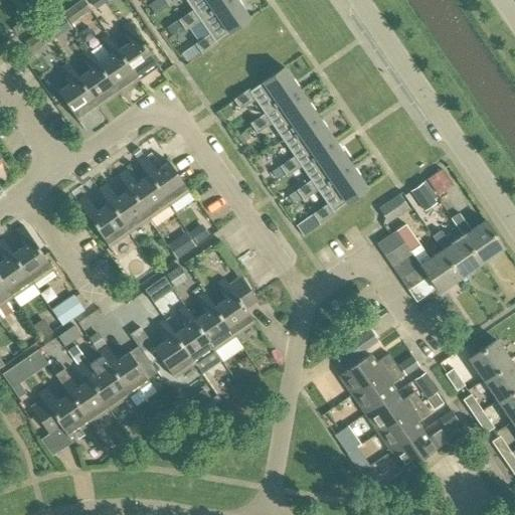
[(79,0),(62,13),(70,25),(90,10),(81,0),(79,0)]
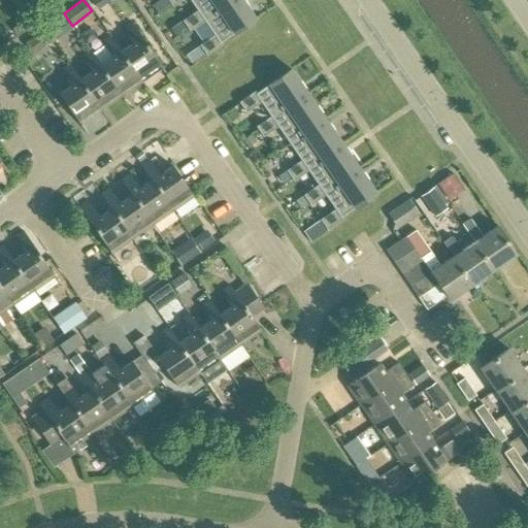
[(91,0),(99,10),(112,0),(91,0)]
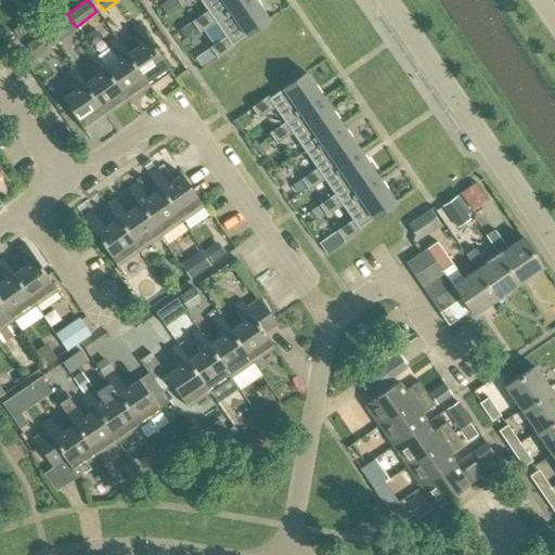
[(213,20),(240,0),(198,0),(207,12),(191,22),(198,34),(214,22),(213,20)]
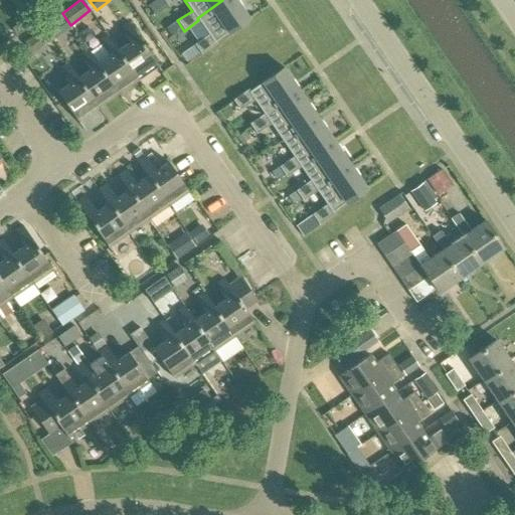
[(215,42),(248,18),(235,0),(222,0),(197,18),(198,20),(208,34),(194,44),(201,54),(216,44),(215,42)]
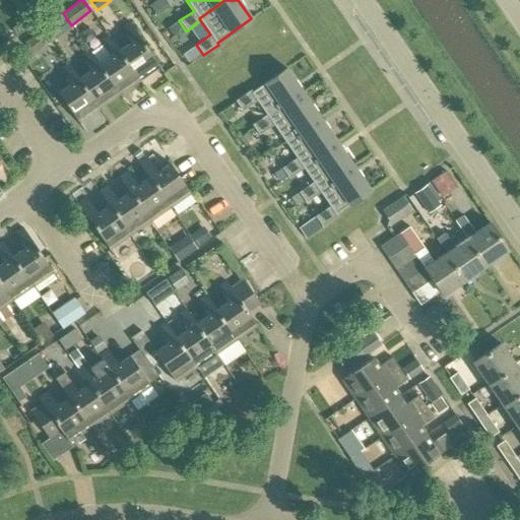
[(69,29),(60,15),(43,27),(52,41),(69,29)]
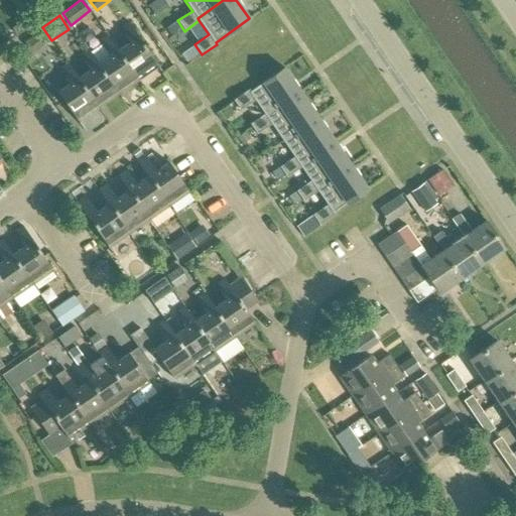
[(165,28),(170,35),(181,27),(176,21),(165,28)]
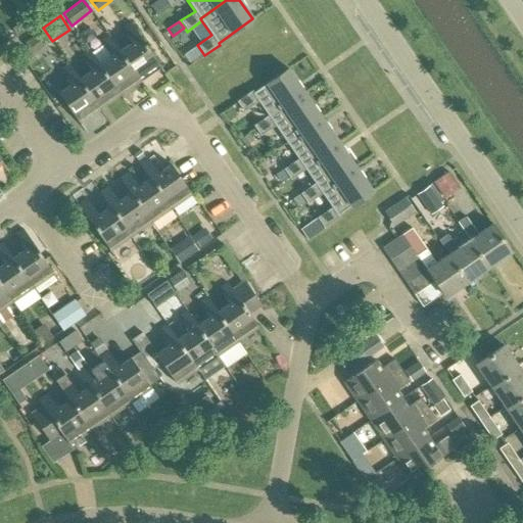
[(120,51),(140,82),(160,67),(130,22),(121,29),(131,44),(120,51)]
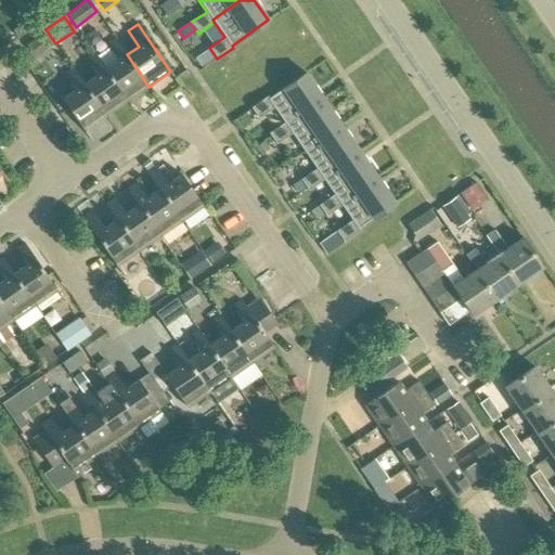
[(105,69),(127,102),(149,87),(127,54),(116,39),(106,46),(117,61),(105,69)]
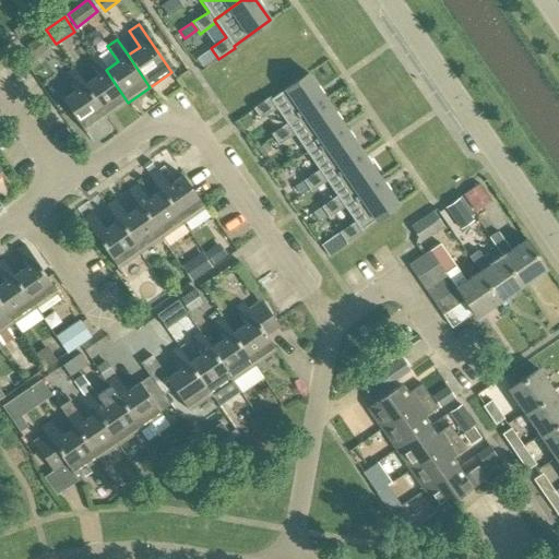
[(204,67),(213,60),(207,52),(199,58),(204,67)]
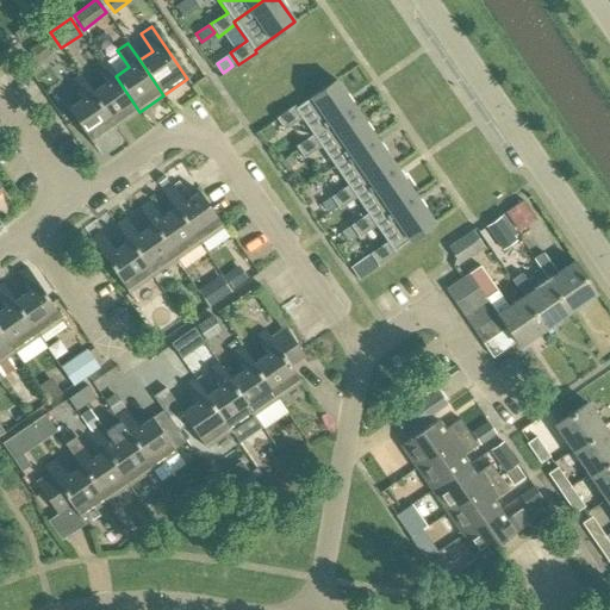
[(92,93),(116,128),(139,112),(116,76),(104,60),(94,67),(105,83),(92,92),(92,93)]
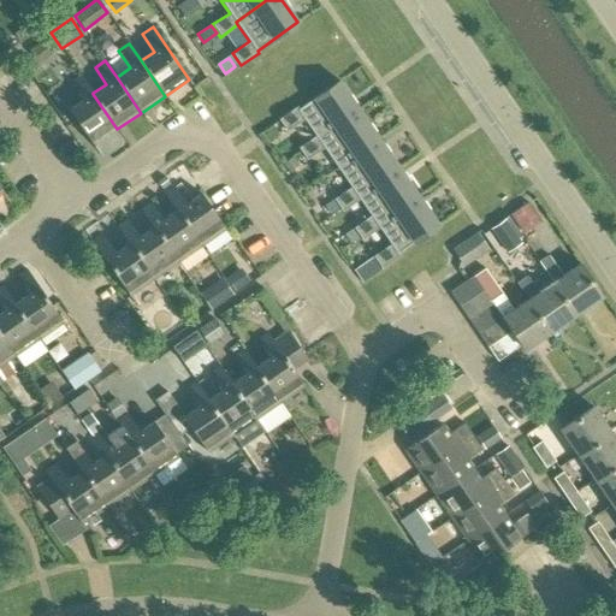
[(69,111),(93,146),(117,129),(93,94),(93,93),(82,76),(71,83),(83,101),(69,111)]
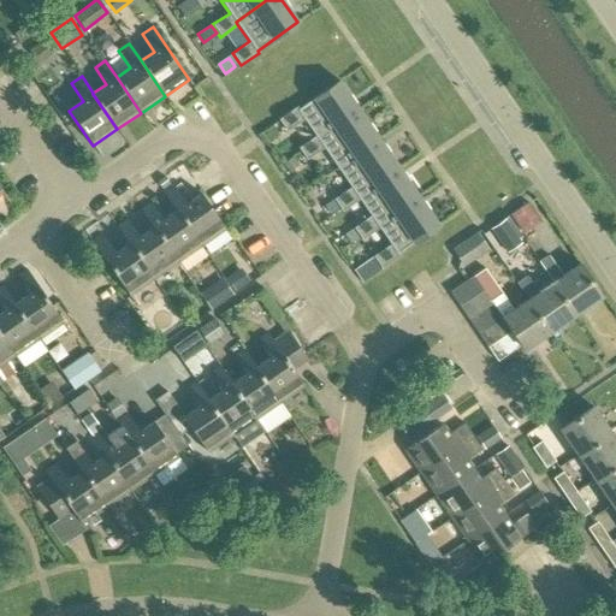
[(317,138),(359,110),(338,81),(298,110),(297,107),(278,119),(286,132),(303,120),(315,136),(317,138)]
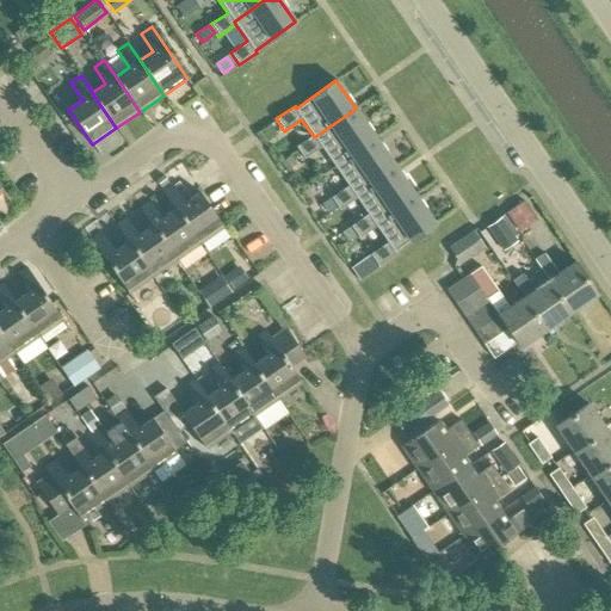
[(334,167),(376,139),(356,109),(314,137),(313,135),(296,147),(304,159),(321,147),(334,167)]
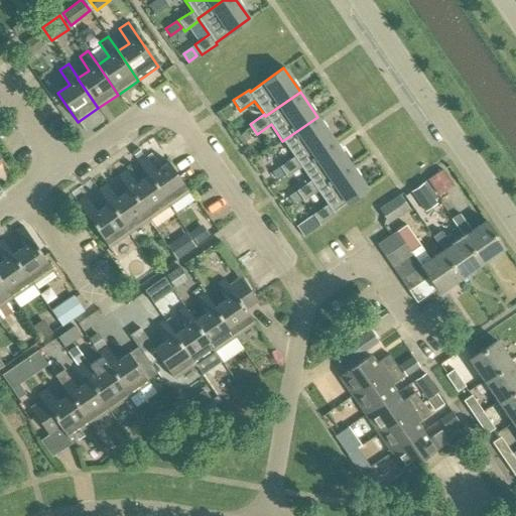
[(317,117),(282,141),(293,157),(279,167),(286,177),(300,167),(298,164),(334,140),(317,117)]
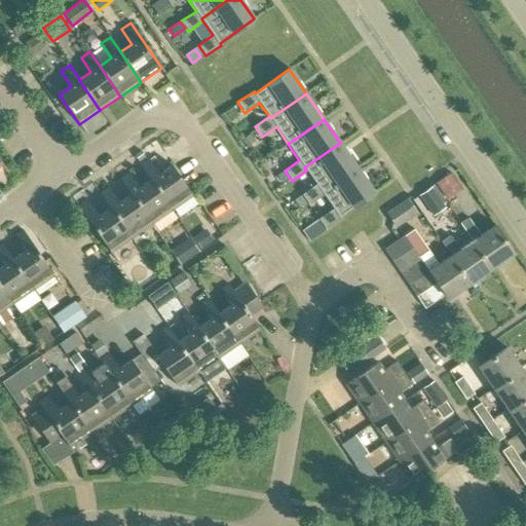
[(322,192),(358,167),(340,143),(304,167),(306,171),(316,185),(302,194),(309,205),(324,195),(322,192)]
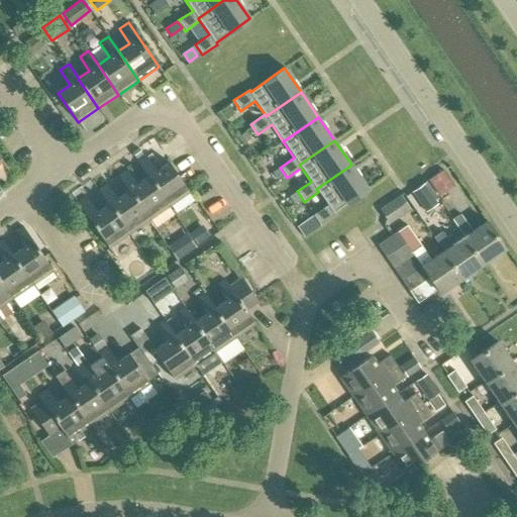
[(130,150),(136,159),(146,150),(140,143),(130,150)]
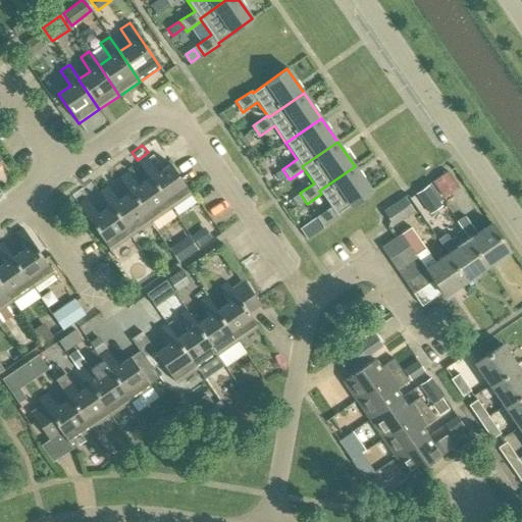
[(150,178),(170,209),(191,195),(170,164),(158,173),(148,159),(139,165),(149,179),(150,178)]
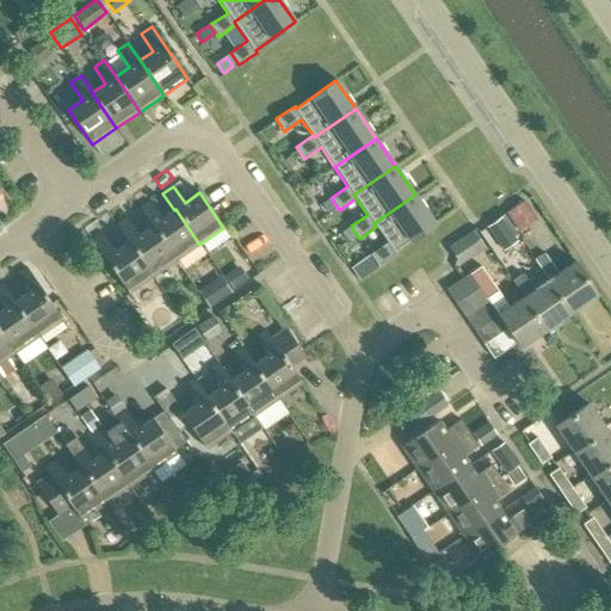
[(374,223),(376,227),(387,242),(370,254),(378,266),(396,254),(395,252),(436,224),(415,195),(374,223)]
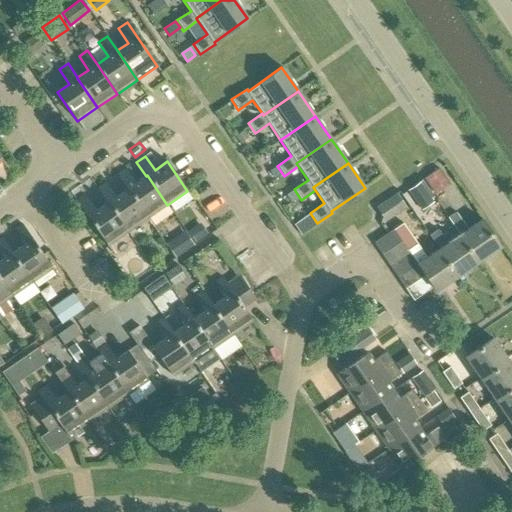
[(450,185),(439,168),(423,179),(435,195),(450,185)]
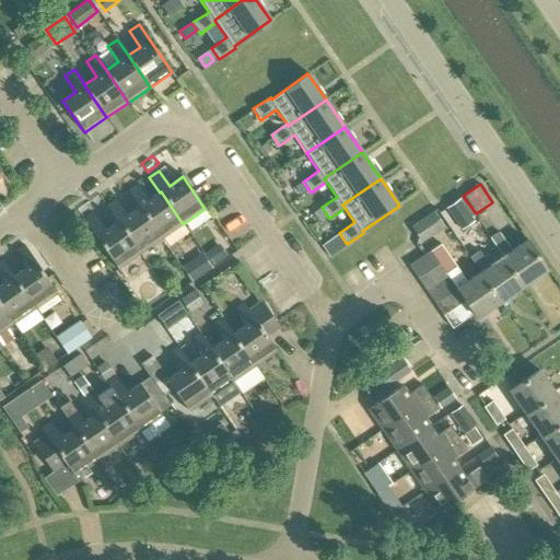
[(139,207),(161,240),(183,224),(161,191),(160,193),(148,200),(137,185),(128,191),(138,207),(139,207)]
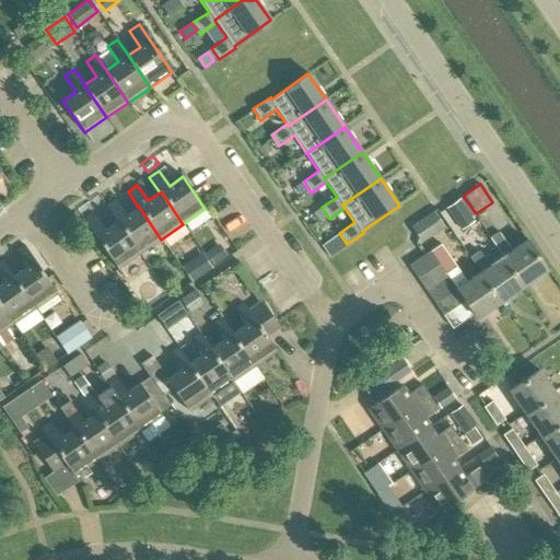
[(441,213),(455,234),(474,222),(471,219),(475,217),(463,198),(441,213)]
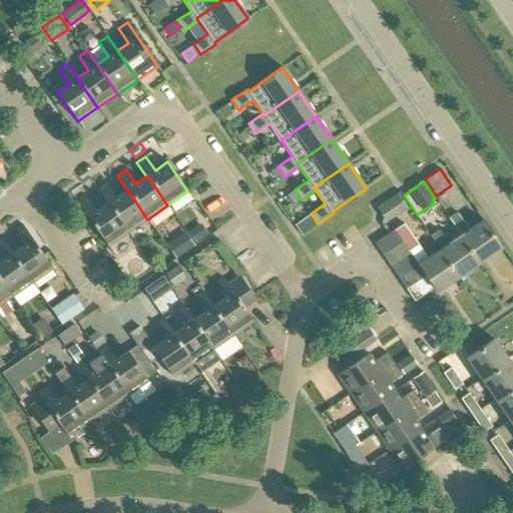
[(107,203),(128,232),(147,219),(127,189),(126,189),(115,197),(106,183),(97,189),(107,203)]
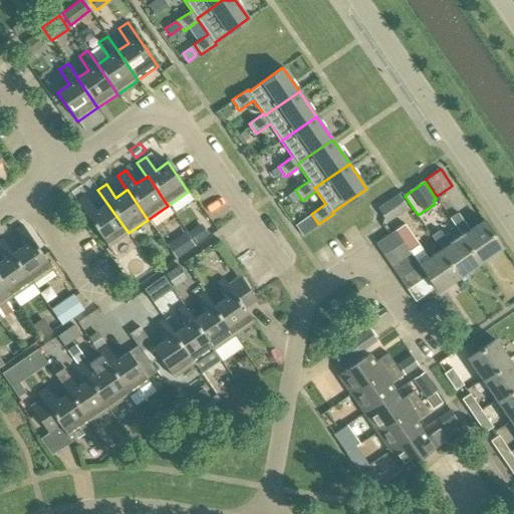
[(376,210),(387,224),(408,209),(398,195),(376,210)]
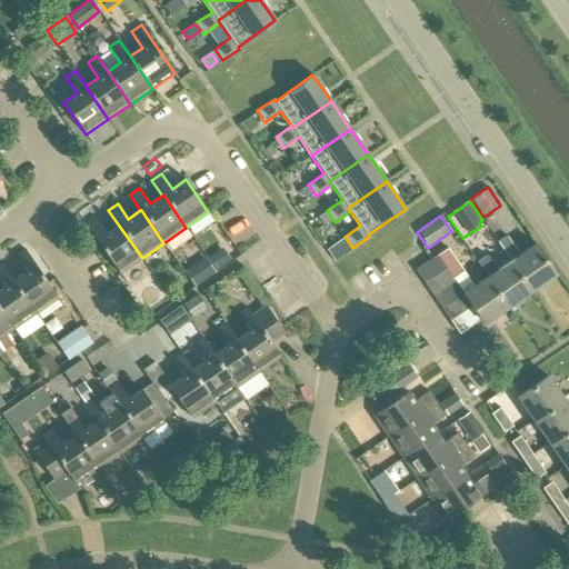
[(86,225),(119,273),(142,258),(119,226),(107,235),(96,219),(86,225)]
